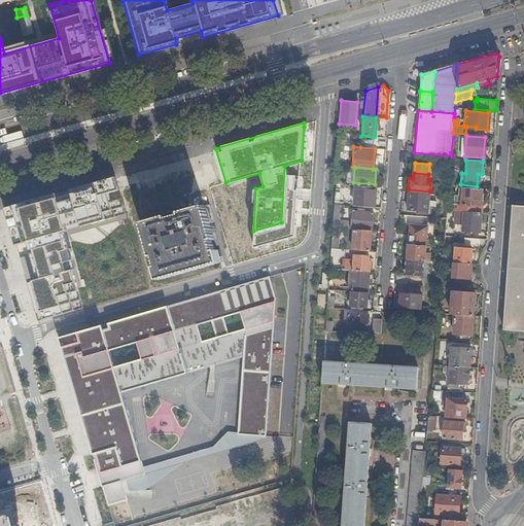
[(2,207),(13,245),(25,242),(63,231),(124,213),(113,176),(2,207)]
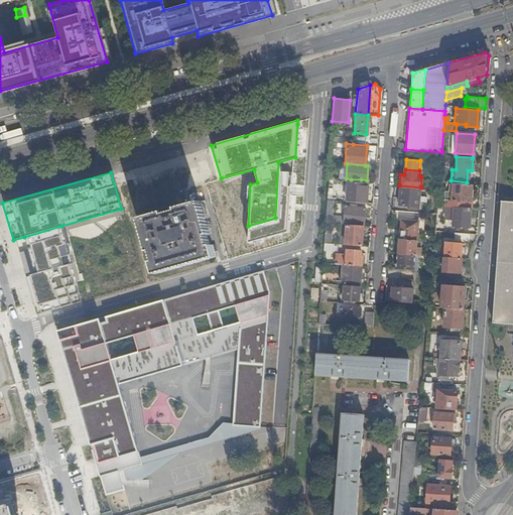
[(351,181),(348,181),(346,202),(365,203),(366,182),(361,182),(351,181)]
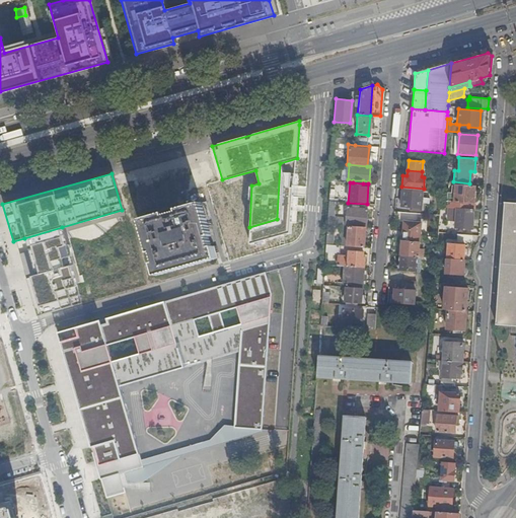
[(456,208),(472,209),(472,203),(470,203),(470,197),(473,197),(474,187),(454,185),(454,186),(447,185),(445,207),(456,208)]
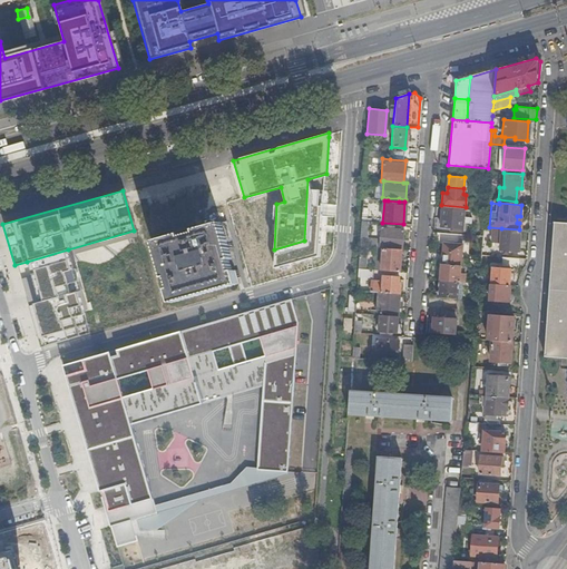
[(461,231),(463,209),(441,207),(439,226),(451,227),(451,229),(461,231)]
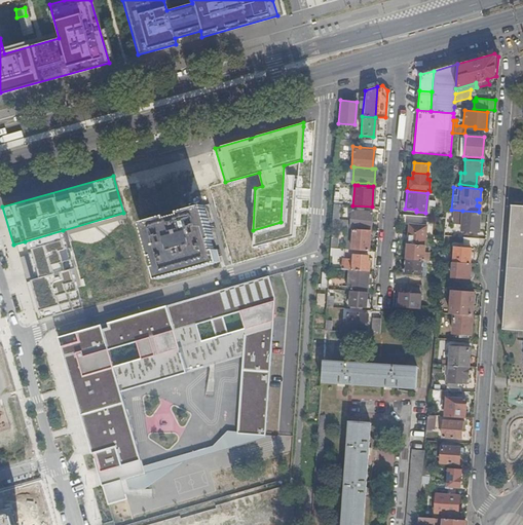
[(201,204),(140,222),(155,277),(217,261),(201,204)]
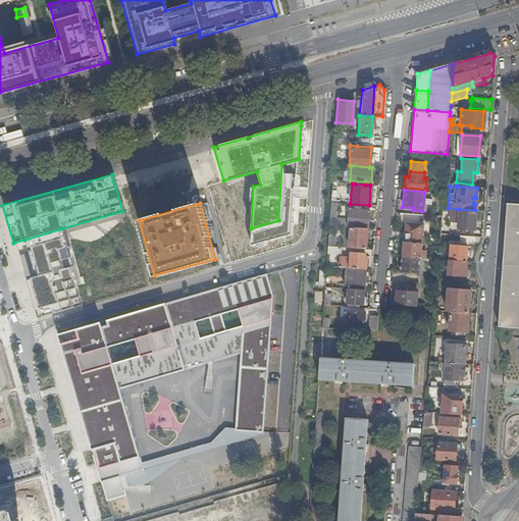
[(518,203),(507,203),(498,326),(518,327),(518,203)]
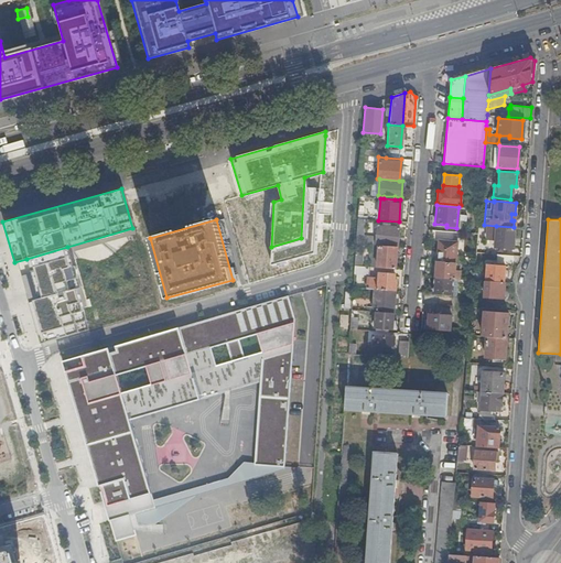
[(355,244),(371,245),(374,245),(375,244),(397,246),(398,227),(376,225),(375,236),(364,235),(363,236),(360,236),(362,223),(356,223),(355,244)]
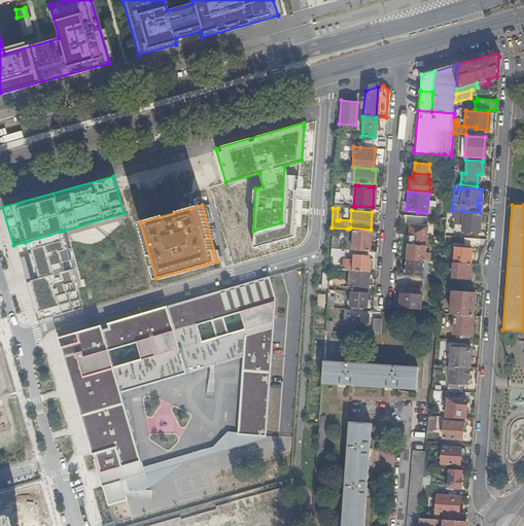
[(479,232),(480,212),(463,211),(461,231),(479,232)]
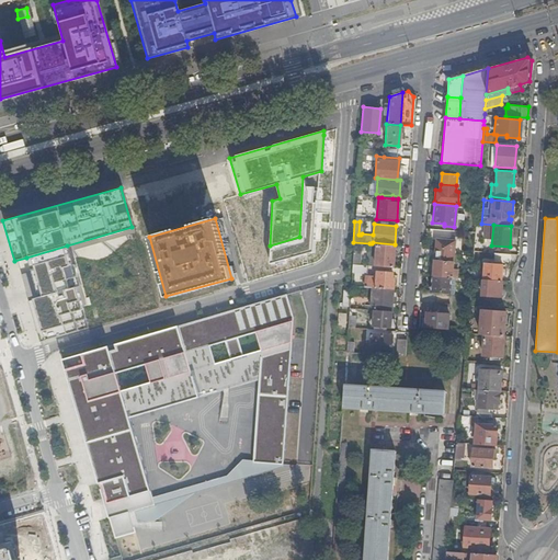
[(435,238),(433,259),(452,260),(454,240),(435,238)]
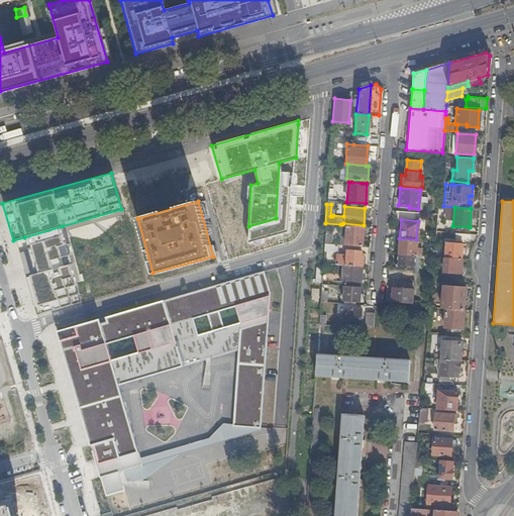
[(340,224),(338,244),(361,245),(362,226),(342,224),(340,224)]
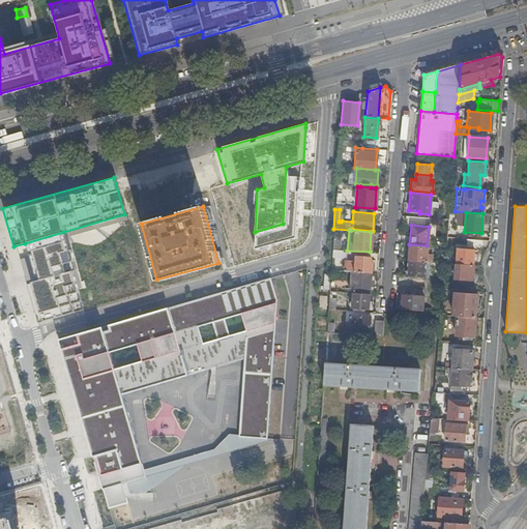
[(28,257),(18,260),(35,323),(82,310),(76,289),(80,288),(63,232),(25,243),(28,257)]
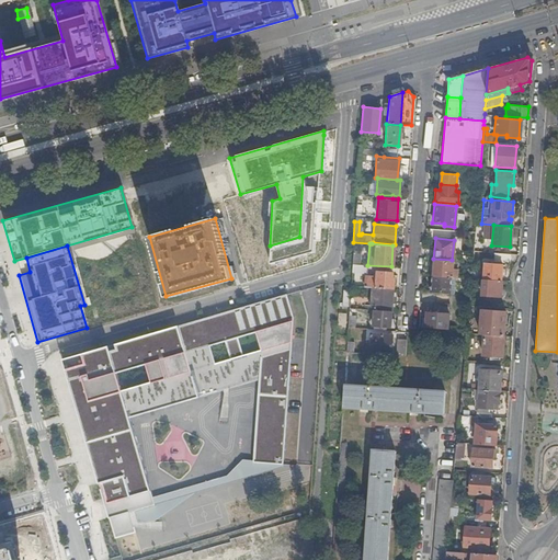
[(509,262),(509,253),(493,252),(493,260),(509,262)]
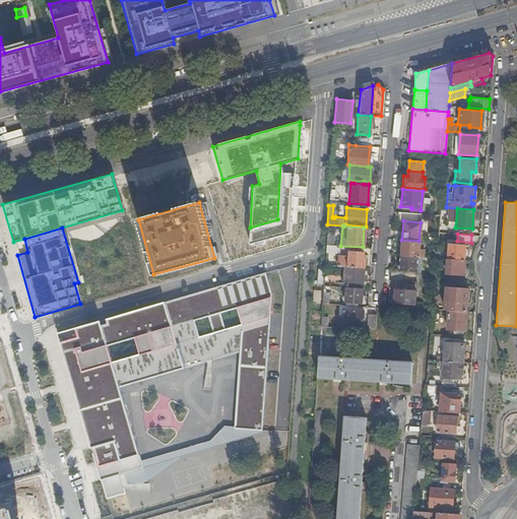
[(401,240),(400,255),(415,256),(417,256),(418,241),(401,240)]
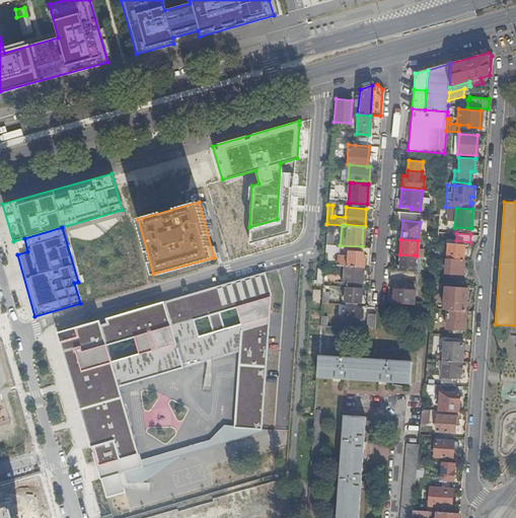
[(445,257),(462,260),(463,244),(453,243),(453,247),(450,249),(446,249),(445,257)]
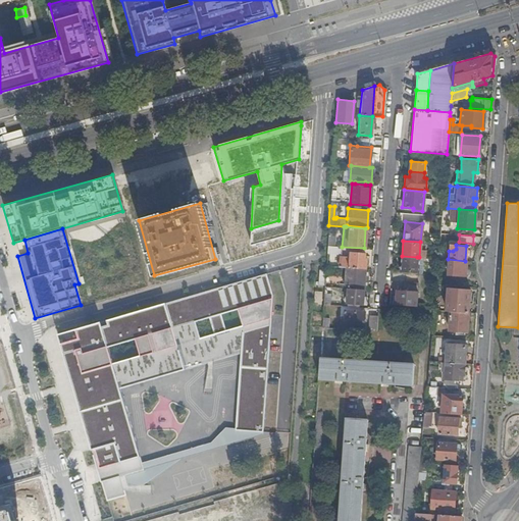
[(326,246),(325,252),(340,254),(341,247),(333,246),(326,246)]
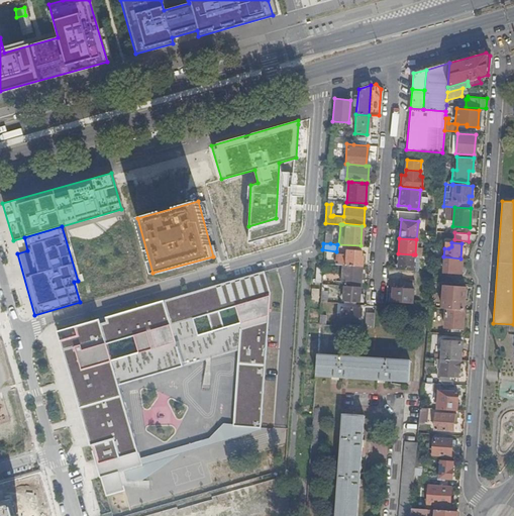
[(335,254),(334,264),(341,265),(362,266),(362,256),(360,256),(360,251),(346,250),(345,252),(343,252),(342,254),(335,254)]
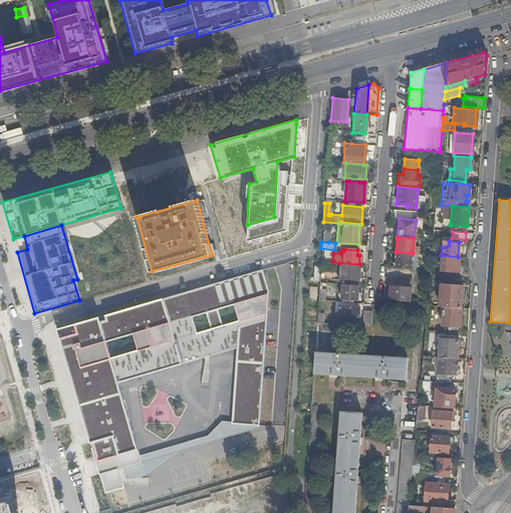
[(396,252),(395,267),(410,268),(411,253),(396,252)]
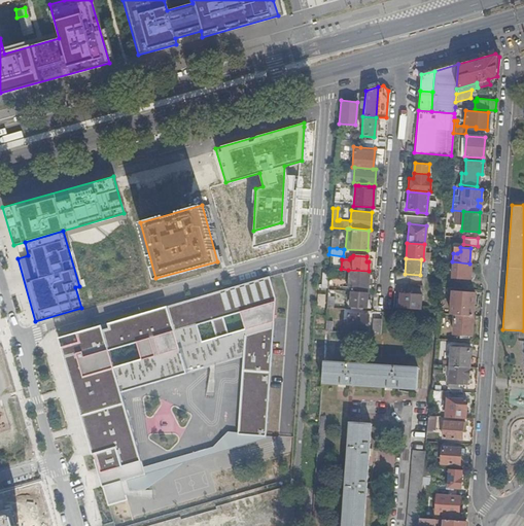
[(468,278),(469,264),(452,261),(452,270),(455,270),(458,273),(458,277),(468,278)]
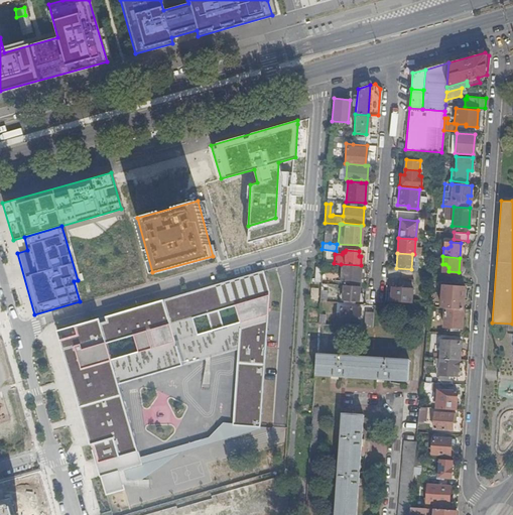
[(80,271),(85,293),(140,282),(136,260),(80,271)]
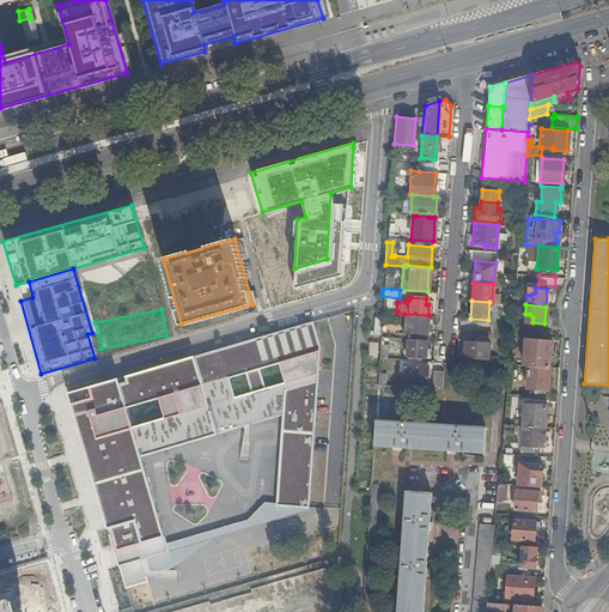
[(428,315),(405,314),(403,334),(426,335),(428,315)]
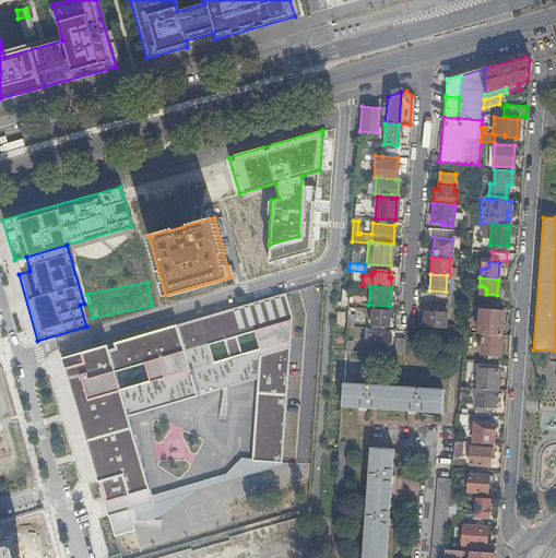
[(126,509),(151,501),(149,494),(125,414),(255,376),(249,459),(281,461),(290,315),(283,292),(58,355),(111,532),(131,525),(126,509)]
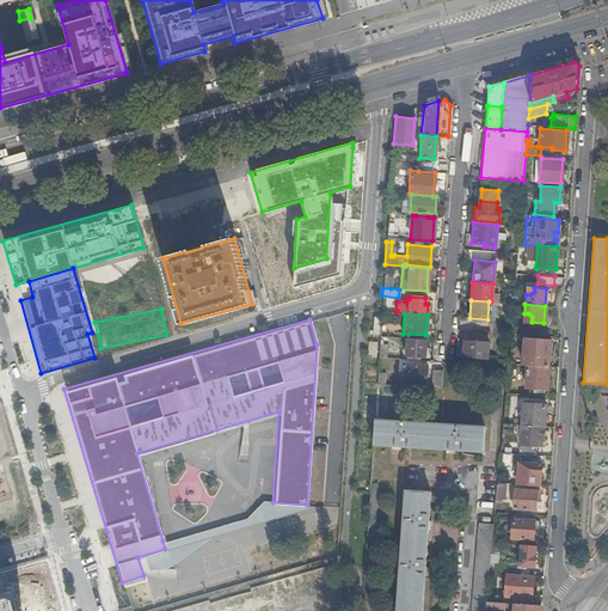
[(462,347),(461,356),(486,359),(489,330),(471,329),(470,338),(464,338),(462,347)]
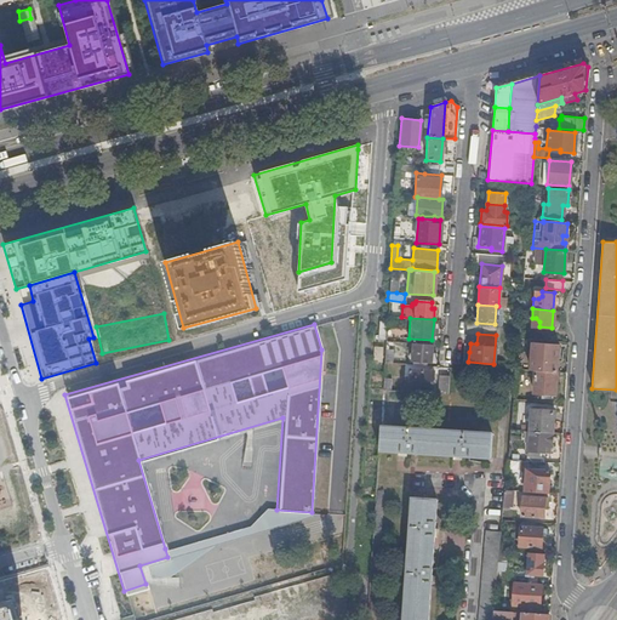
[(432,343),(412,342),(411,360),(430,362),(432,352),(432,343)]
